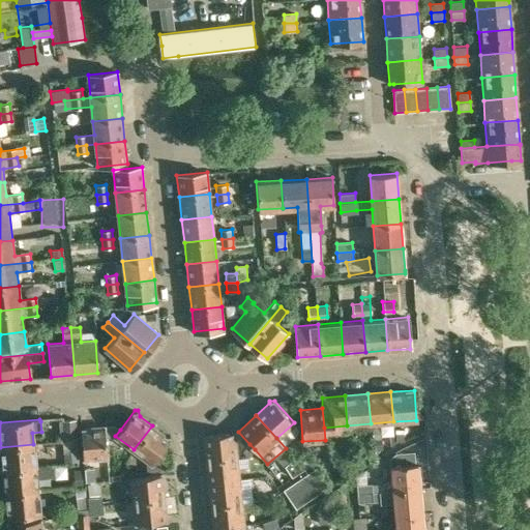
[(63,441),(77,440),(76,419),(62,419),(63,441)]
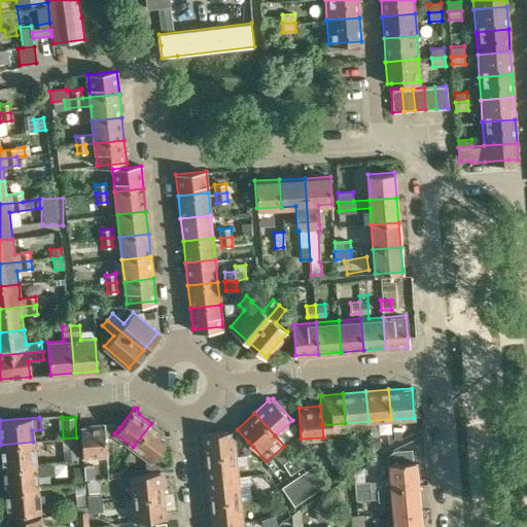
[(151,423),(133,447),(135,449),(128,459),(137,465),(144,456),(151,461),(152,459),(170,436),(170,432),(164,432),(151,423)]
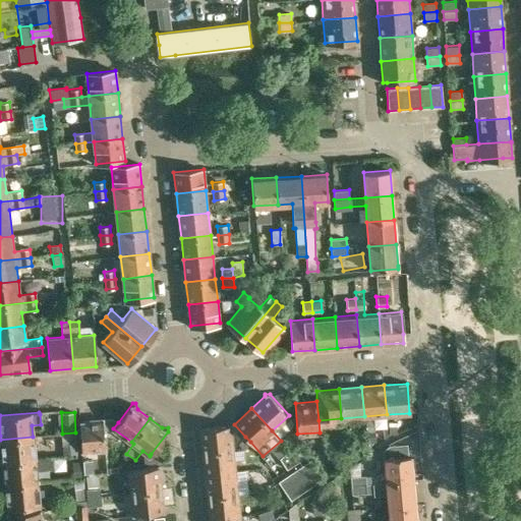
[(81,451),(105,449),(102,419),(78,421),(81,451)]
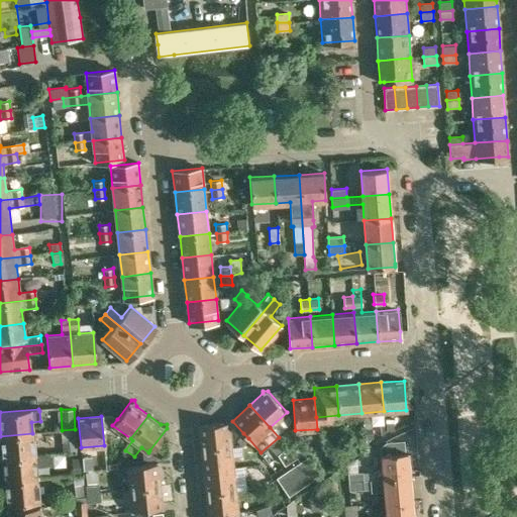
[(363,420),(363,430),(372,429),(371,419),(363,420)]
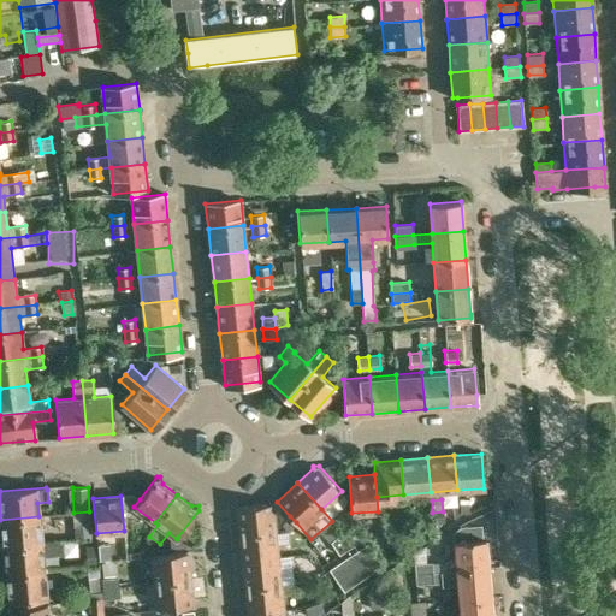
[(237,505),(240,532),(274,529),(272,505),(272,503),(237,505)]
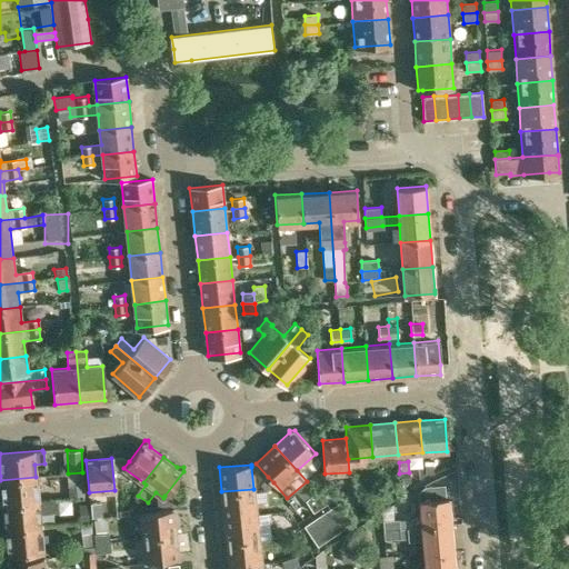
[(82,472),(68,473),(67,473),(69,498),(85,497),(82,472)]
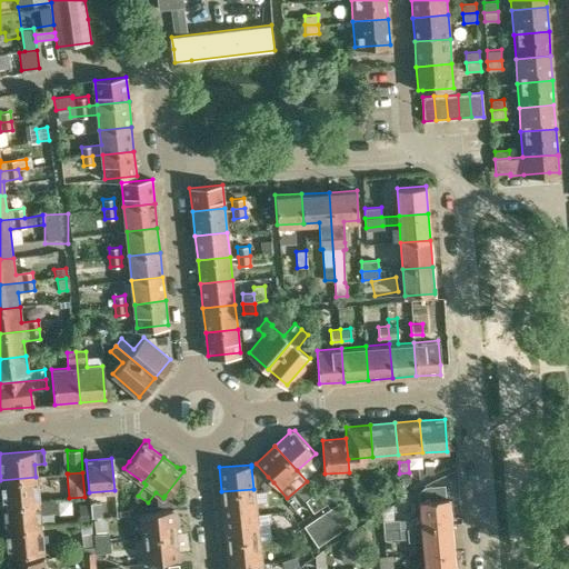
[(401,491),(410,486),(409,472),(399,473),(401,491)]
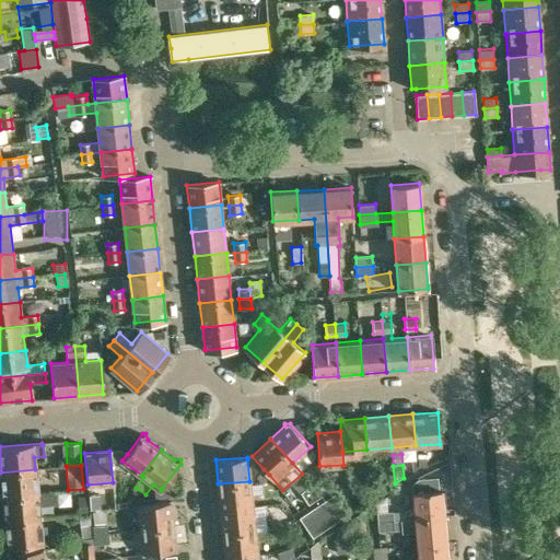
[(35,469),(0,473),(2,497),(37,493),(35,469)]
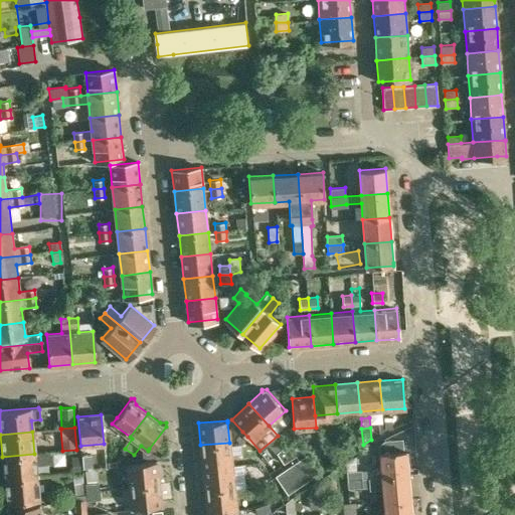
[(247,437),(242,432),(235,438),(240,444),(247,437)]
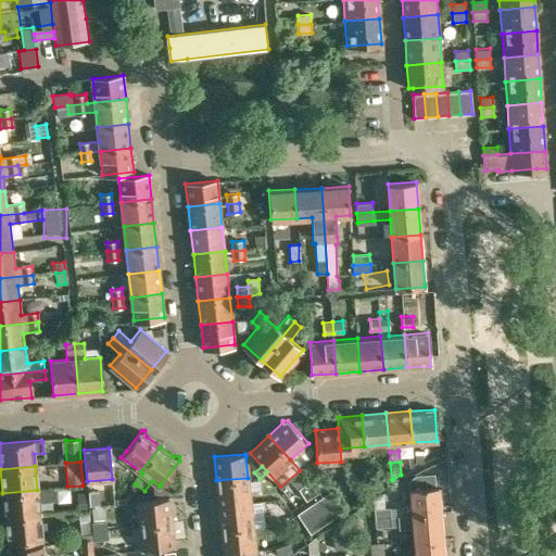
[(373,500),(374,518),(439,513),(439,504),(437,487),(434,487),(433,474),(415,475),(407,482),(409,505),(402,506),(390,507),(384,507),(383,492),(373,500)]
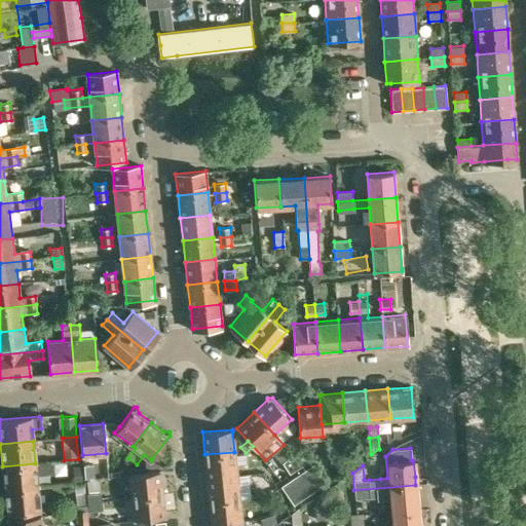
[(234,452),(204,454),(207,477),(235,475),(234,452)]
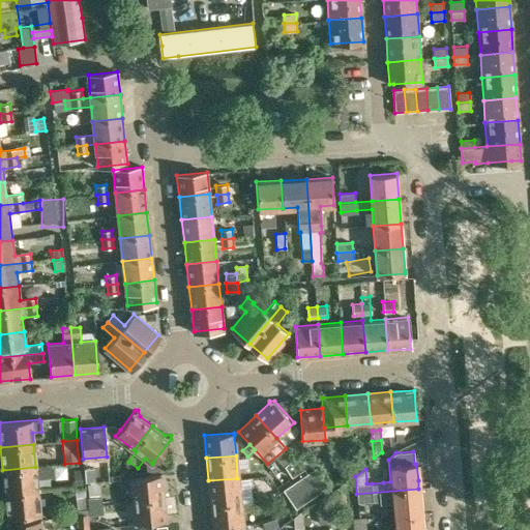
[(300,455),(292,461),(299,472),(307,467),(300,455)]
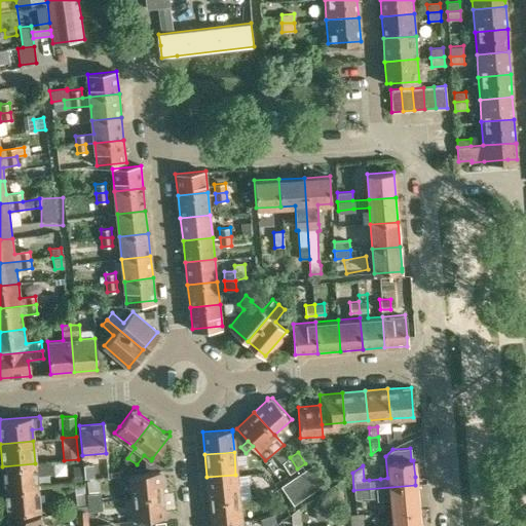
[(297,468),(290,457),(283,462),(290,474),(297,468)]
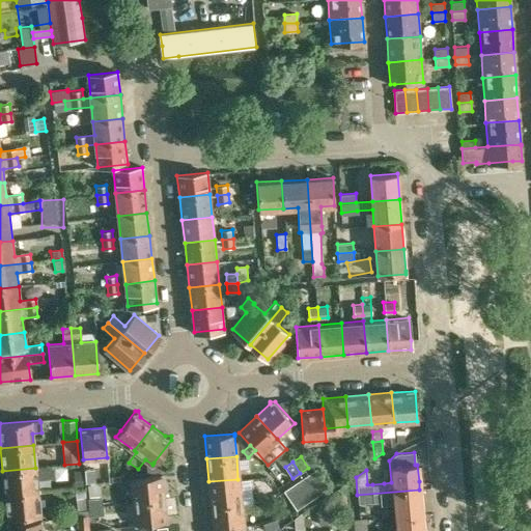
[(44,467),(35,468),(2,471),(5,495),(37,492),(36,479),(45,478),(44,467)]
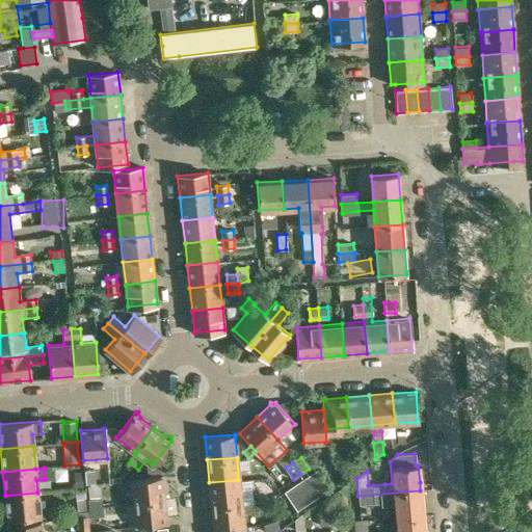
[(297,510),(329,487),(316,469),(284,491),(297,510)]
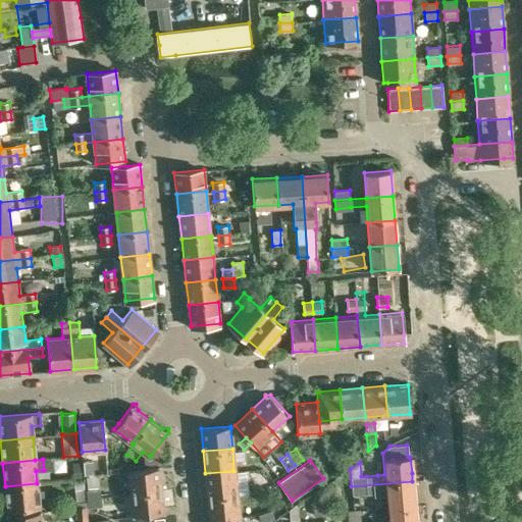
[(84,474),(93,473),(92,461),(83,462),(84,474)]
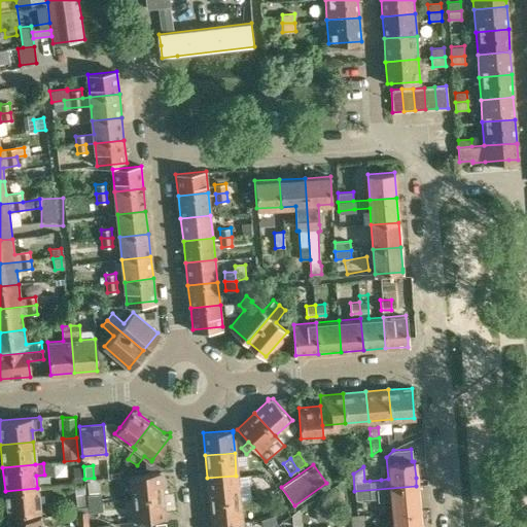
[(73,467),(74,483),(82,483),(81,467),(78,467),(73,467)]
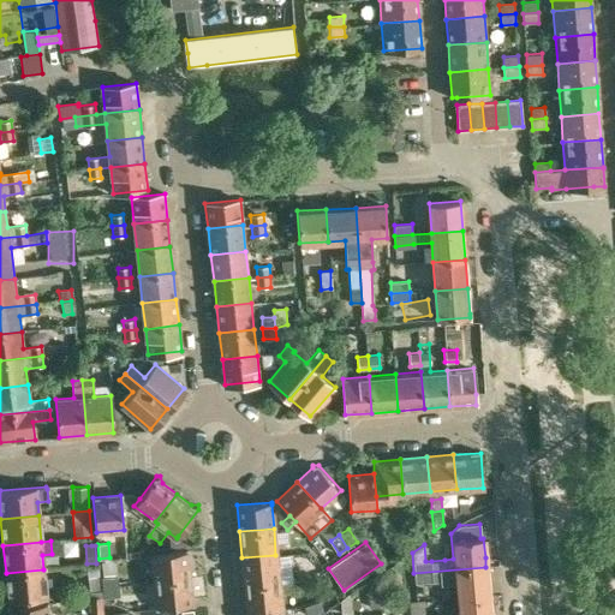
[(151,553),(154,579),(190,577),(187,549),(151,553)]
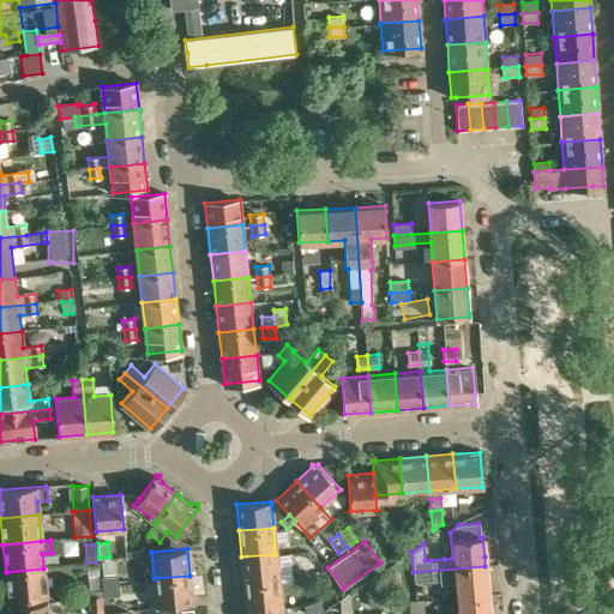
[(275,554),(241,557),(244,583),(277,581),(275,554)]
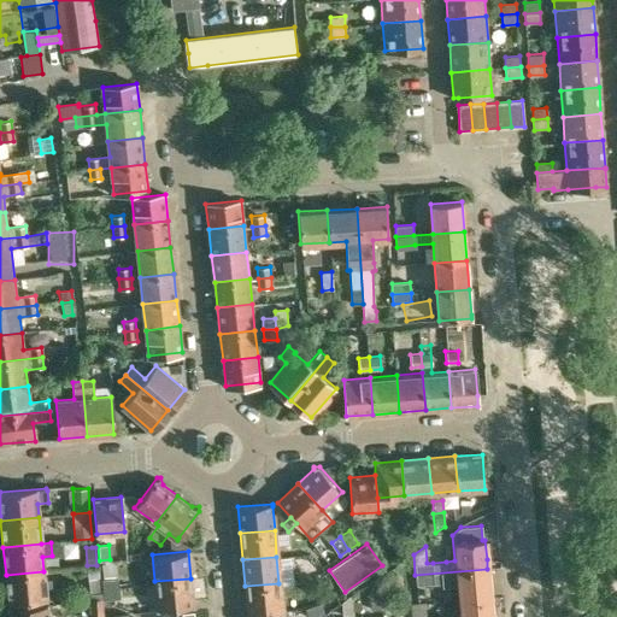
[(487,569),(415,575),(416,586),(434,583),(434,585),(441,583),(442,586),(457,585),(459,600),(489,598),(488,576),(487,569)]
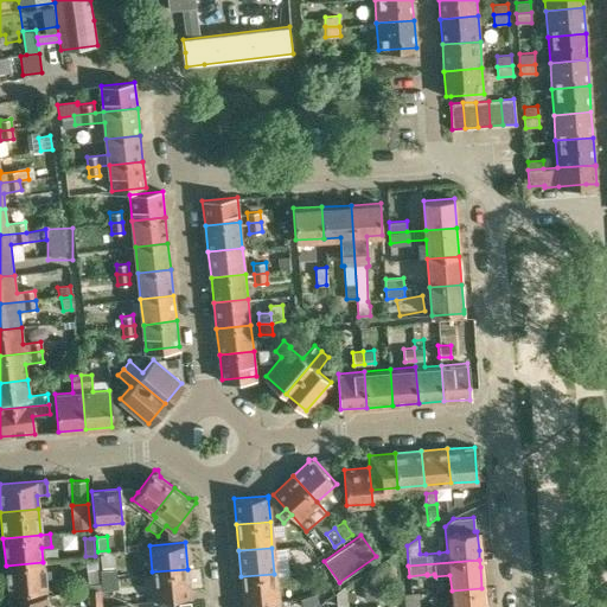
[(43,562),(6,566),(8,592),(45,588),(43,562)]
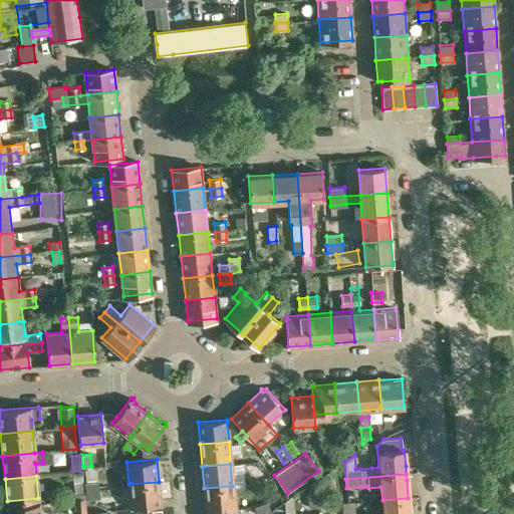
[(84,482),(85,490),(98,489),(98,481),(84,482)]
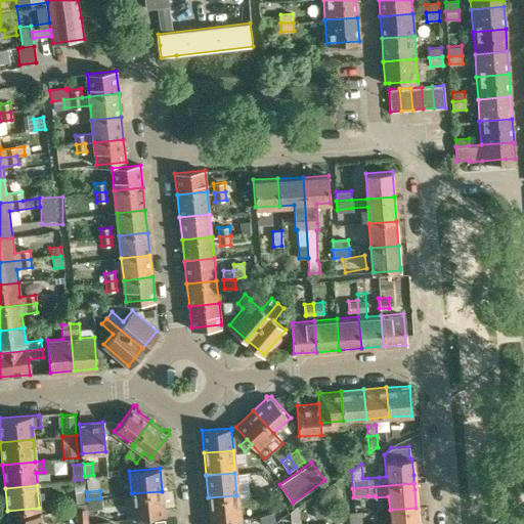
[(76,491),(77,507),(87,506),(87,499),(86,491),(76,491)]
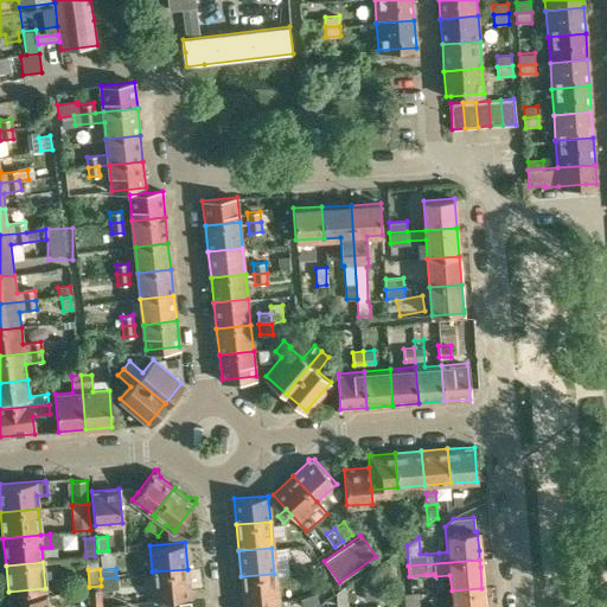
[(187,569),(152,572),(154,599),(190,595),(187,569)]
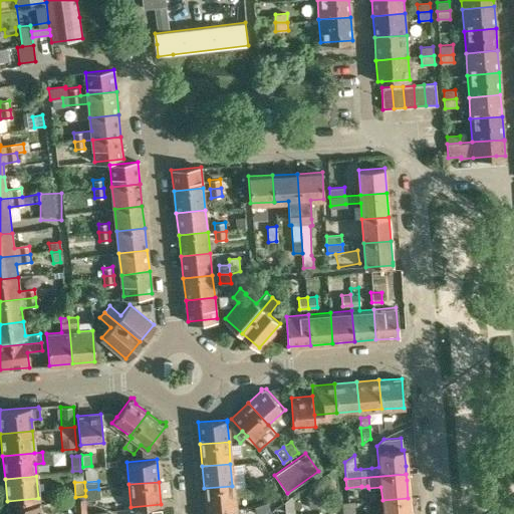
[(232,486),(204,488),(206,510),(234,508),(232,486)]
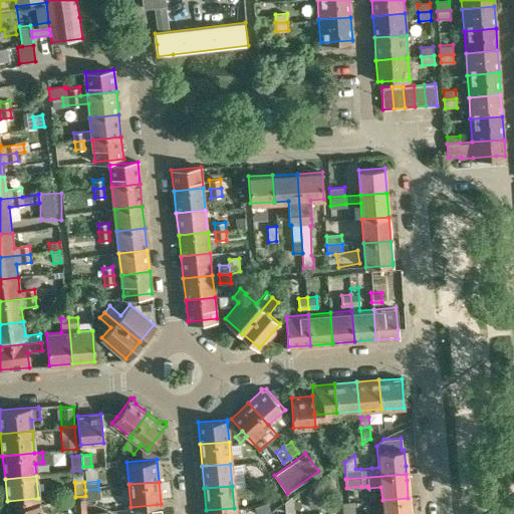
[(99,498),(98,489),(85,490),(85,496),(86,499),(99,498)]
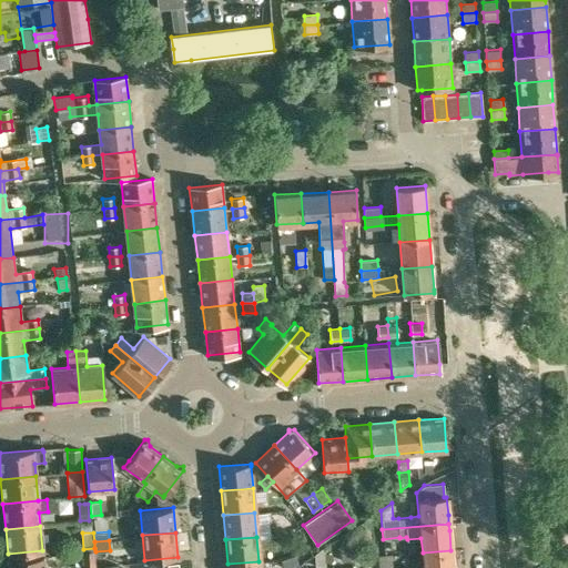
[(352,559),(362,558),(359,541),(350,543),(352,559)]
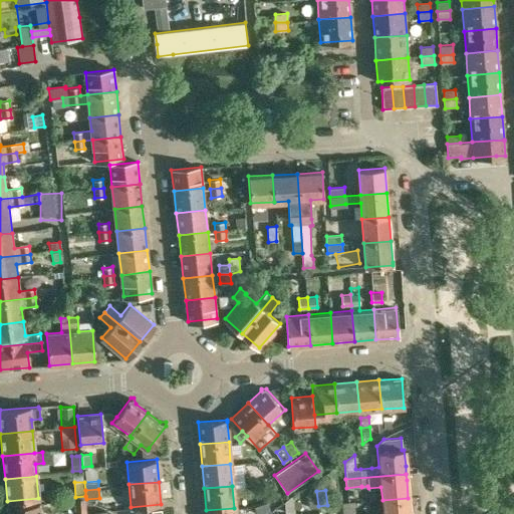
[(318,506),(316,491),(308,493),(309,507),(318,506)]
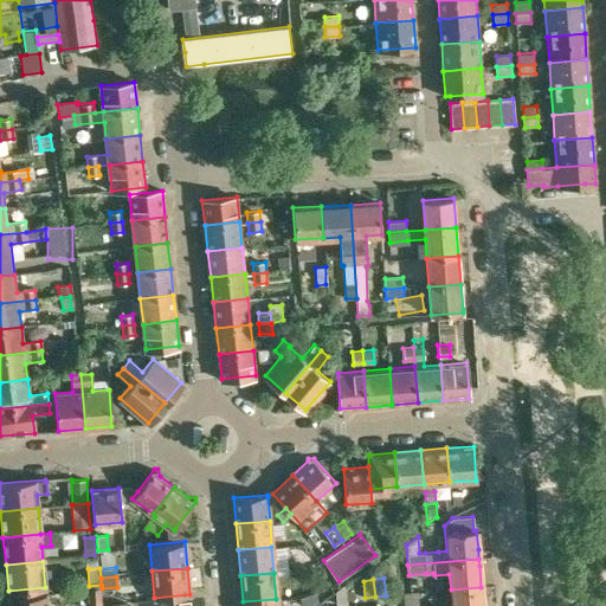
[(348,603),(346,584),(336,591),(337,604),(348,603)]
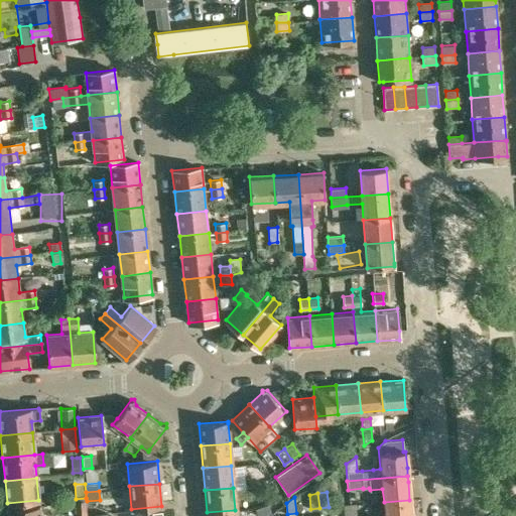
[(86,498),(76,499),(76,500),(76,515),(87,515),(87,501),(86,498)]
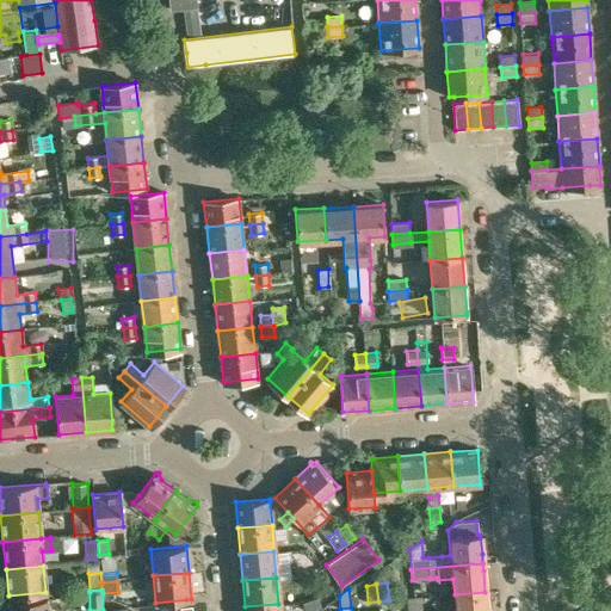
[(487,610),(485,592),(455,594),(456,609),(430,610),(487,610)]
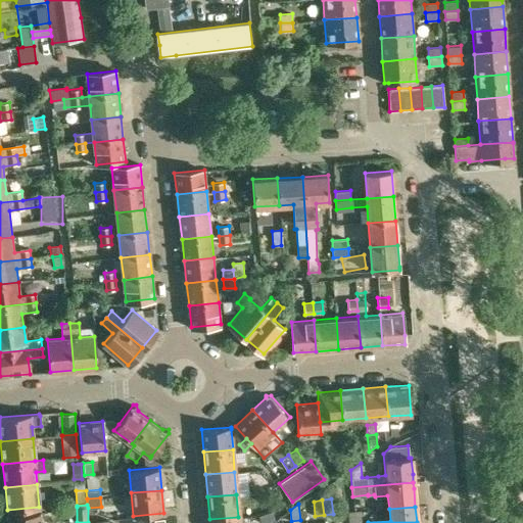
[(259,514),(262,522),(275,519),(273,511),(259,514)]
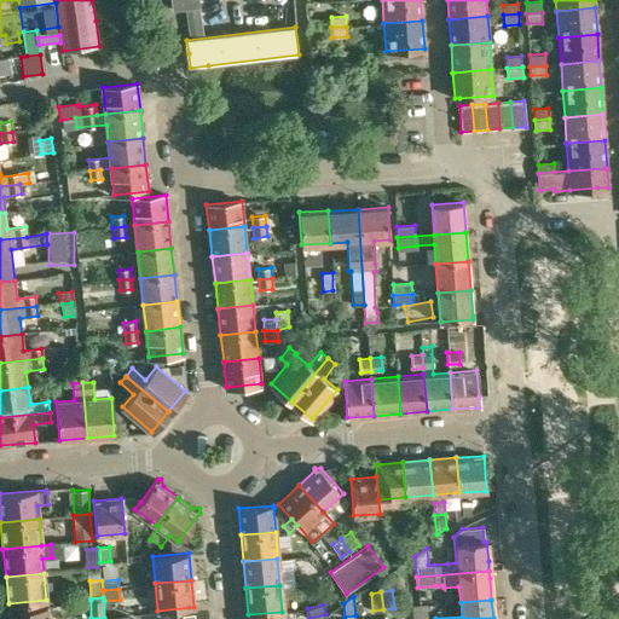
[(9,609),(9,618),(48,618),(47,606),(9,609)]
